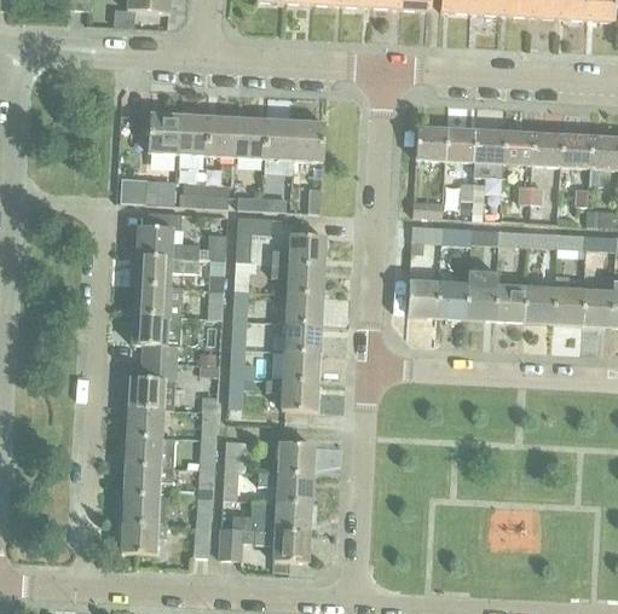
[(71,0),(70,9),(92,11),(93,0),(71,0)]
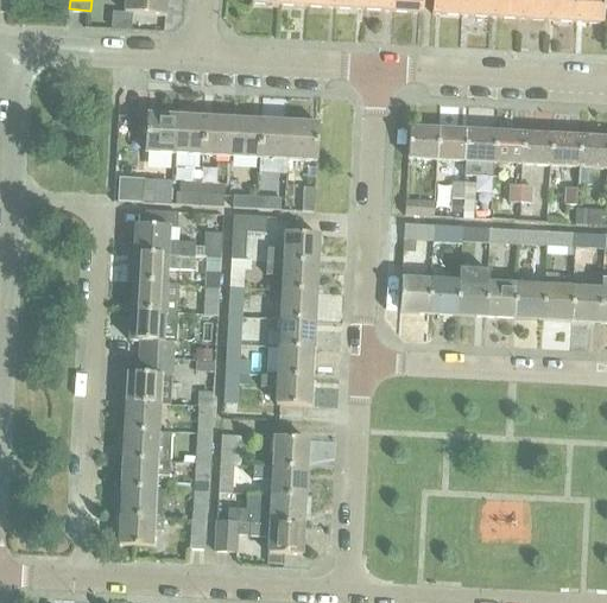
[(126,0),(125,10),(166,14),(168,0),(126,0)]
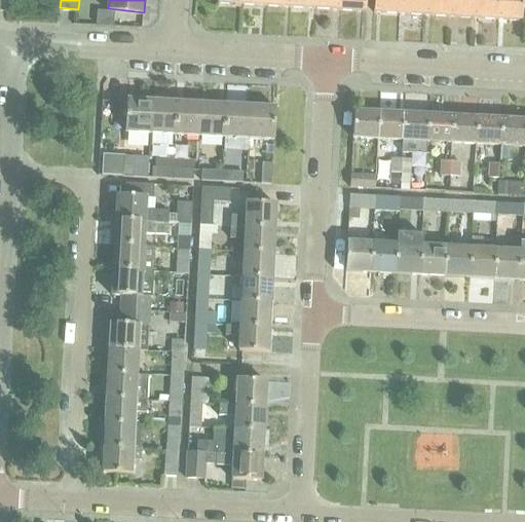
[(316,0),(316,6),(341,8),(341,0),(316,0)]
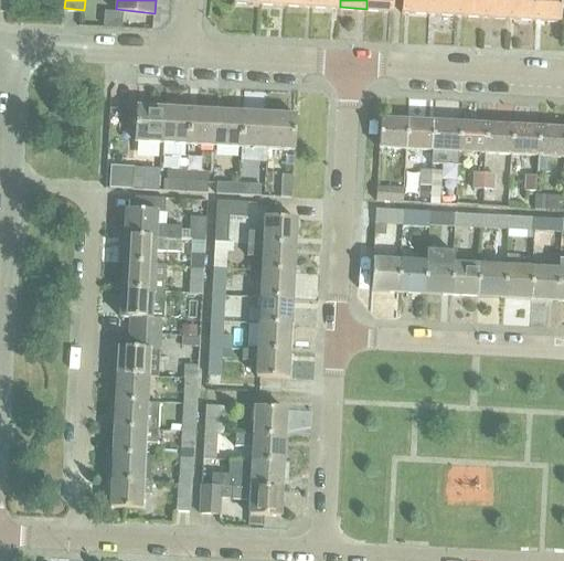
[(366,0),(366,9),(393,10),(394,0),(366,0)]
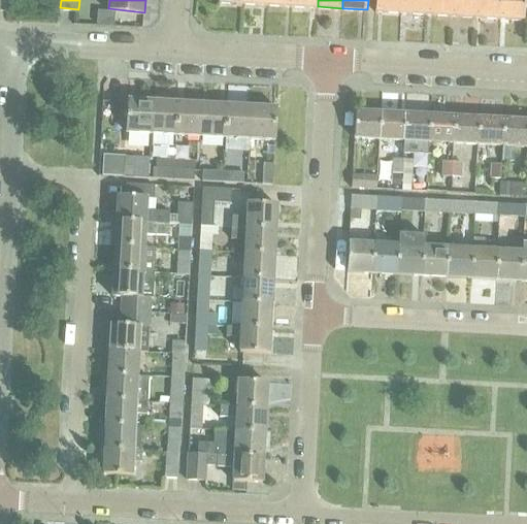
[(375,0),(375,9),(402,10),(402,0),(375,0)]
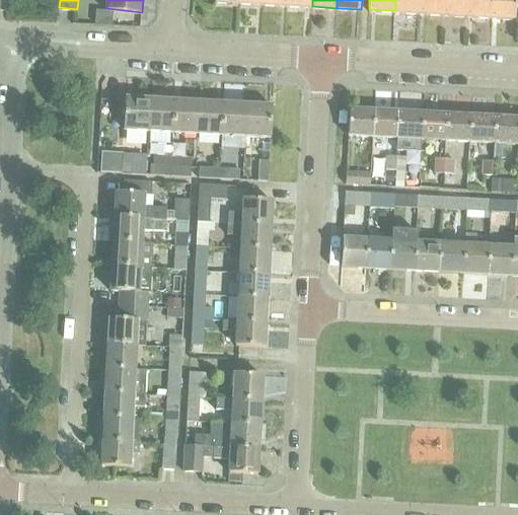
[(395,0),(395,10),(419,12),(419,0),(395,0)]
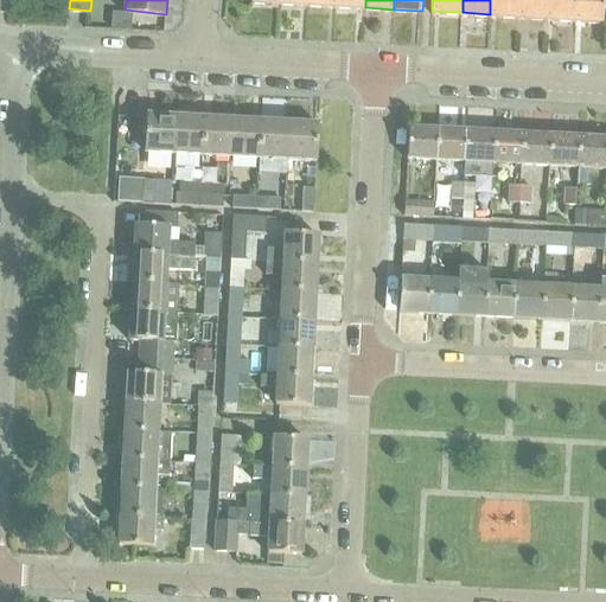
[(490,0),(490,14),(517,15),(518,0),(490,0)]
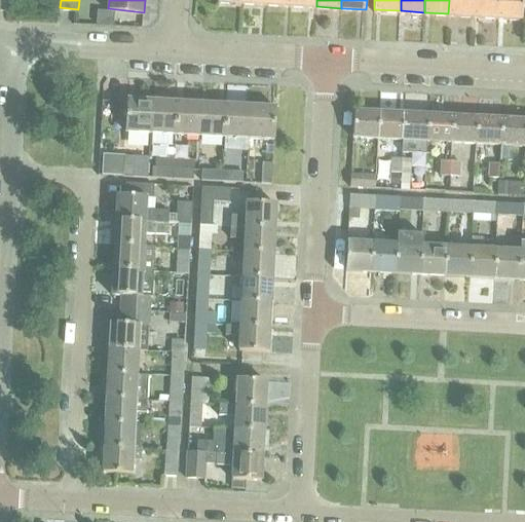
[(449,0),(448,13),(473,15),(474,0),(449,0)]
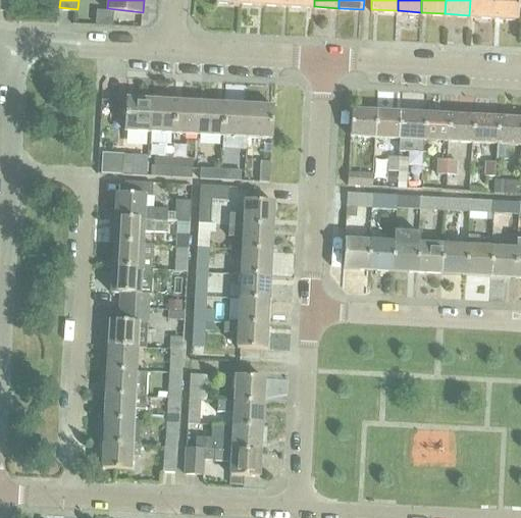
[(470,0),(469,15),(493,16),(495,0),(470,0)]
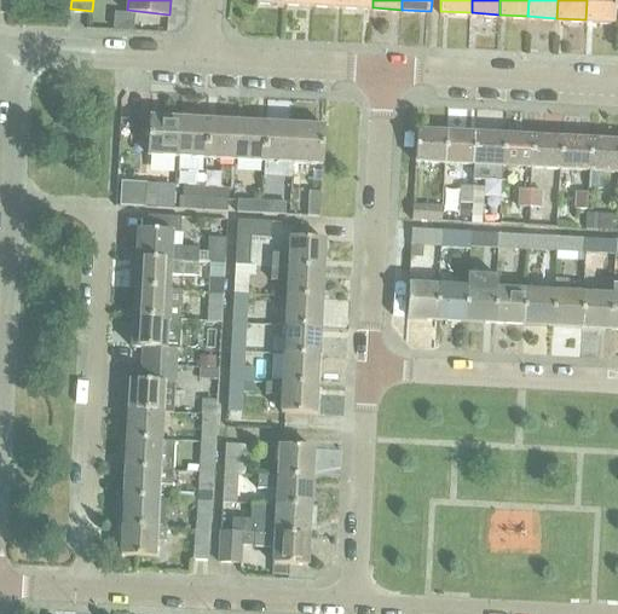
[(587,0),(585,19),(616,21),(616,0),(587,0)]
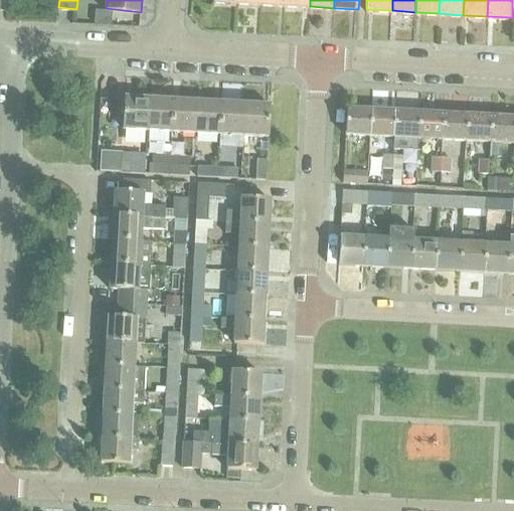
[(124,128),(148,129),(150,97),(125,96),(124,128)]
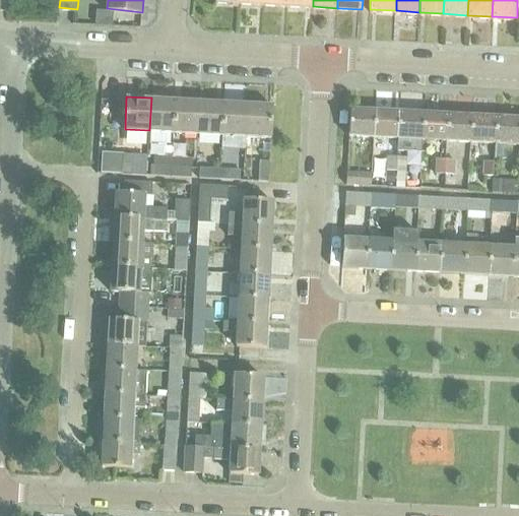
[(149,130),(174,131),(176,99),(151,98),(149,130)]
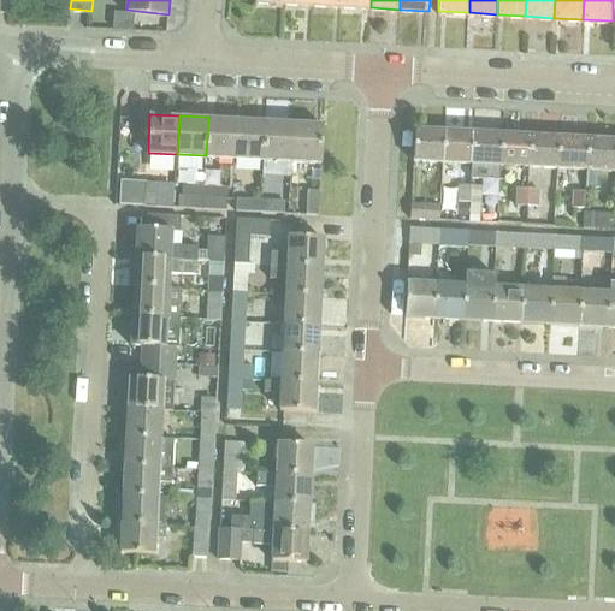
[(206,155),(235,156),(237,119),(208,117),(206,155)]
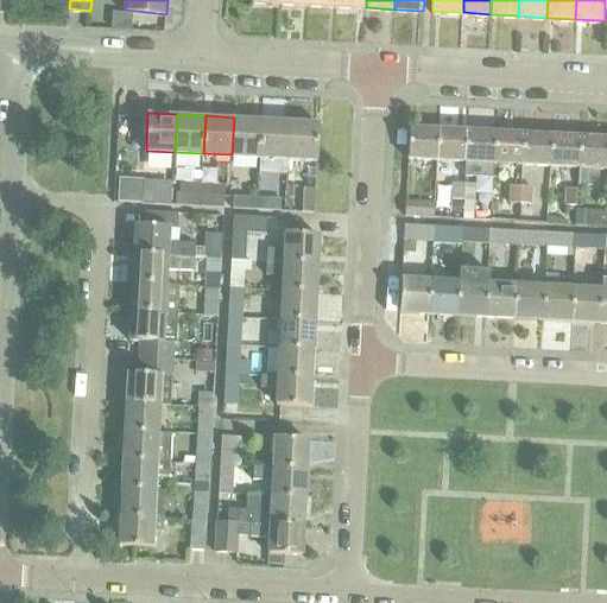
[(232,154),(260,156),(263,119),(234,118),(232,154)]
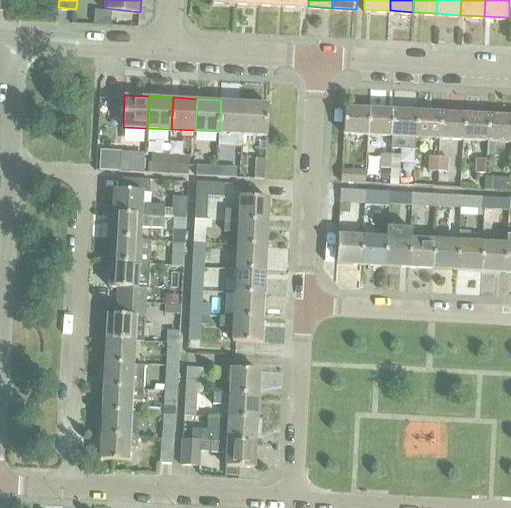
[(219,131),(243,132),(245,101),(221,100),(219,131)]
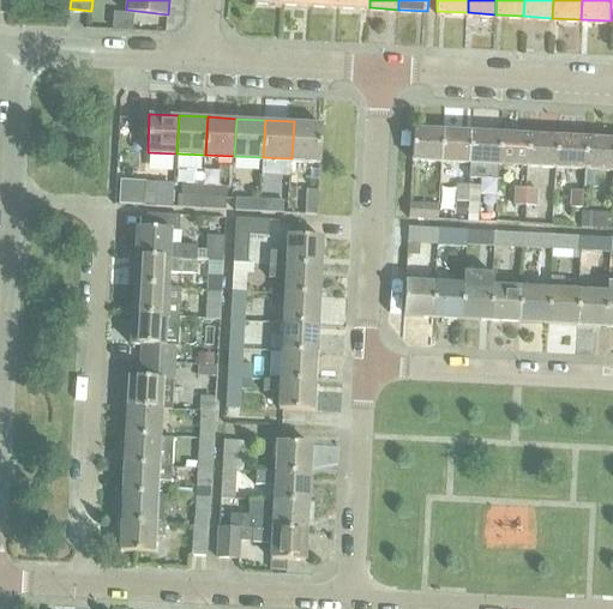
[(294,121),(292,158),(322,160),(323,122),(294,121)]
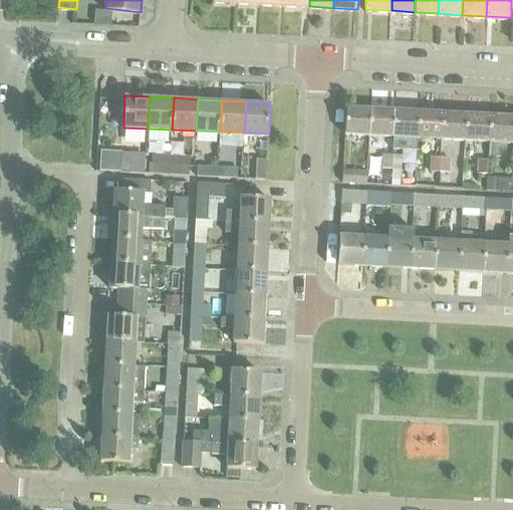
[(345,132),(369,134),(370,106),(346,105),(345,132)]
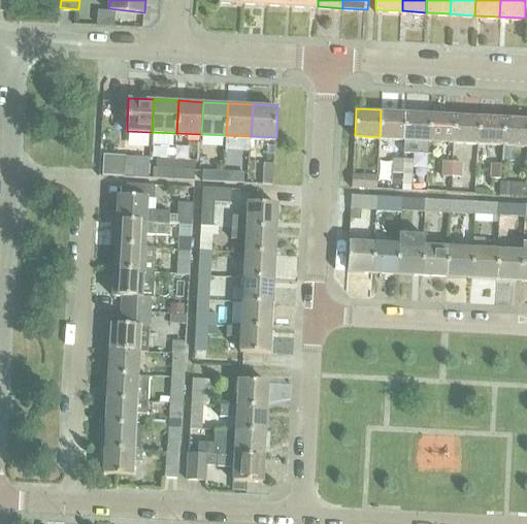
[(380,137),(404,138),(406,111),(381,109),(380,137)]
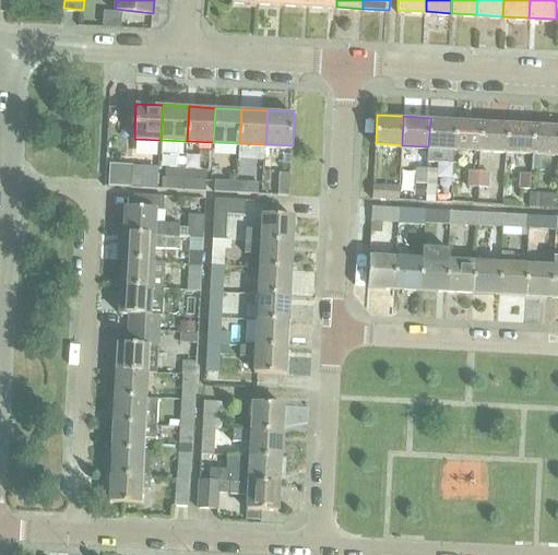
[(453,161),(454,148),(455,119),(430,118),(428,146),(428,160),(453,161)]
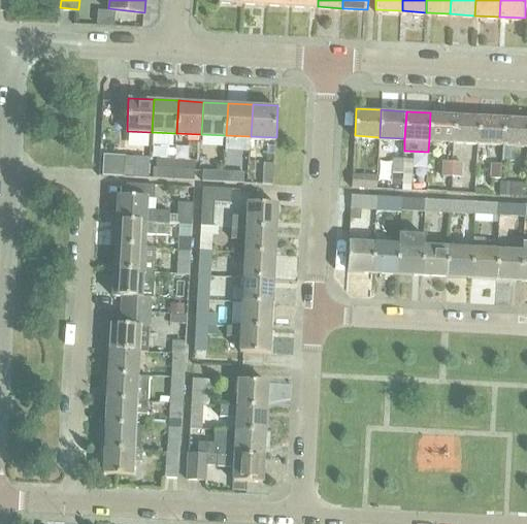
[(429,139),(454,140),(455,113),(430,112),(429,139)]
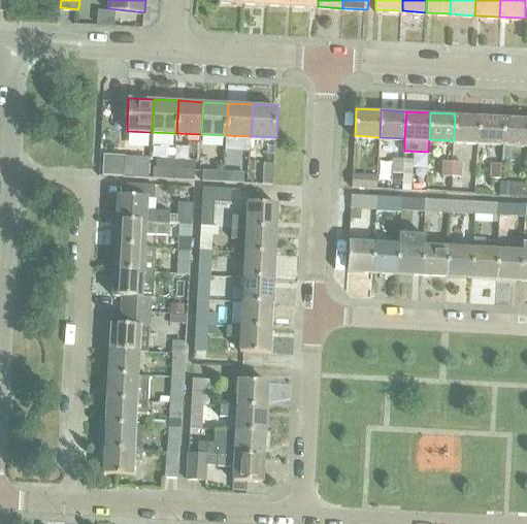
[(454,140),(479,142),(480,115),(455,113),(454,140)]
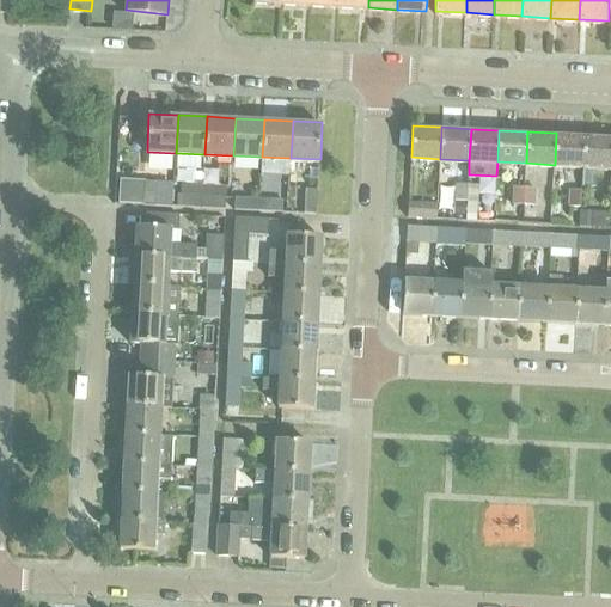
[(555,165),(584,166),(585,135),(556,133),(555,165)]
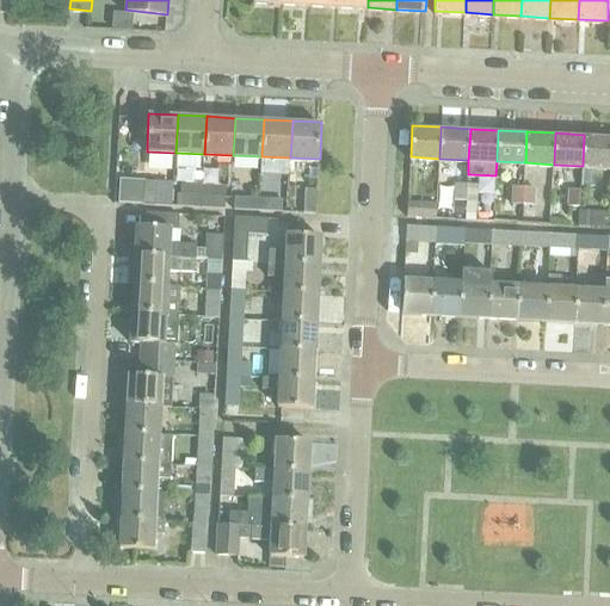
[(609,135),(584,135),(583,166),(581,183),(596,184),(596,167),(609,167),(609,135)]
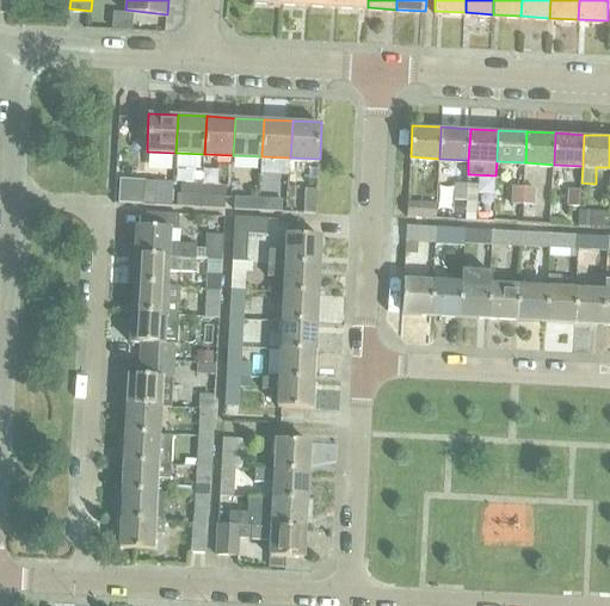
[(294,202),(303,201),(301,177),(290,178),(294,202)]
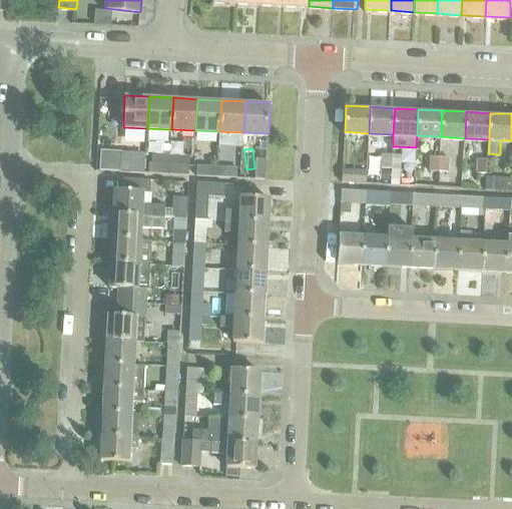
[(120,170),(131,170),(132,151),(121,150),(120,170)]
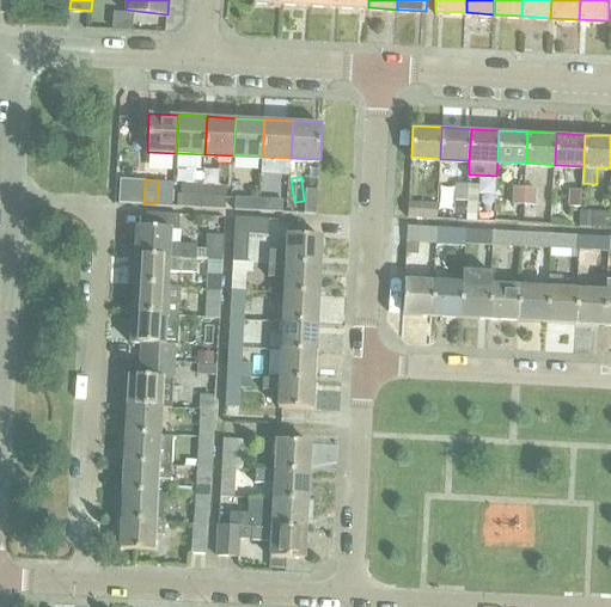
[(466,198),(468,198),(469,182),(457,181),(456,204),(466,204),(466,198)]
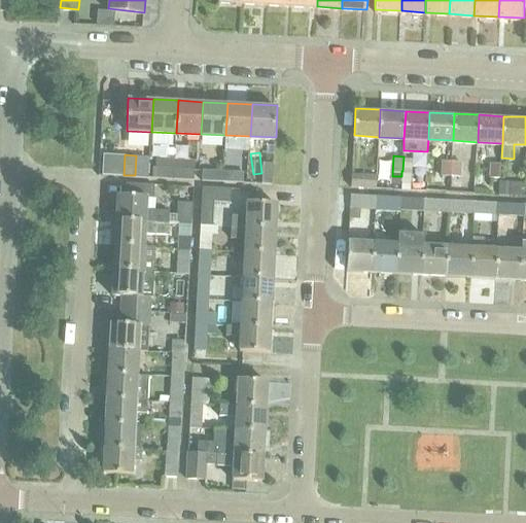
[(404,157),(402,171),(404,171),(402,186),(412,187),(414,157),(404,157)]
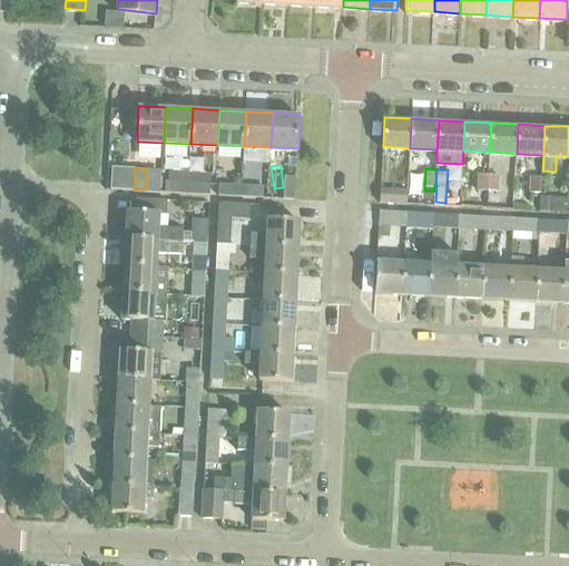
[(477,187),(488,188),(489,172),(478,171),(477,187)]
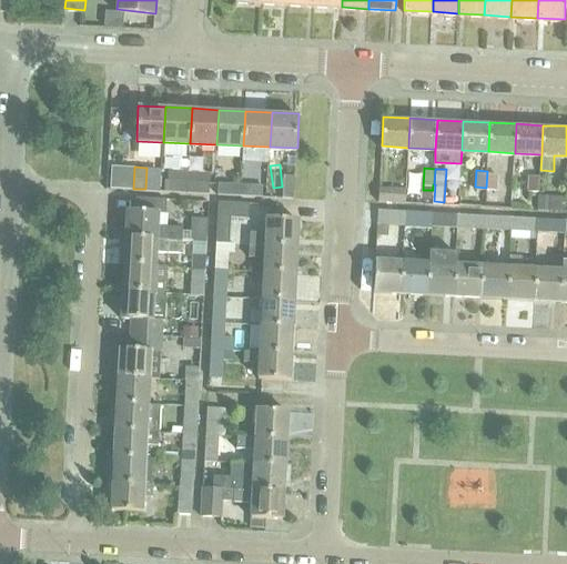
[(487,171),(486,188),(498,188),(499,171),(487,171)]
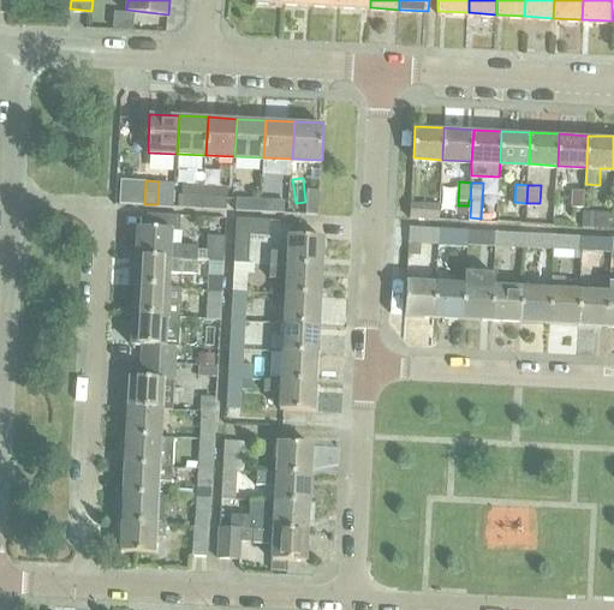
[(307,211),(319,213),(320,189),(308,187),(307,211)]
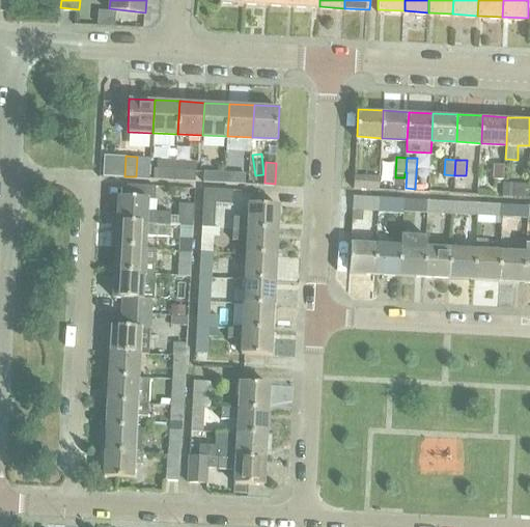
[(155,176),(175,177),(175,166),(155,165),(155,176)]
